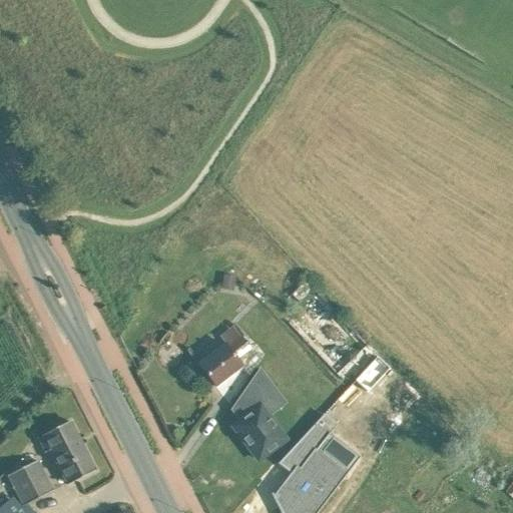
[(241,275),(221,271),(217,291),(238,295),(241,275)]
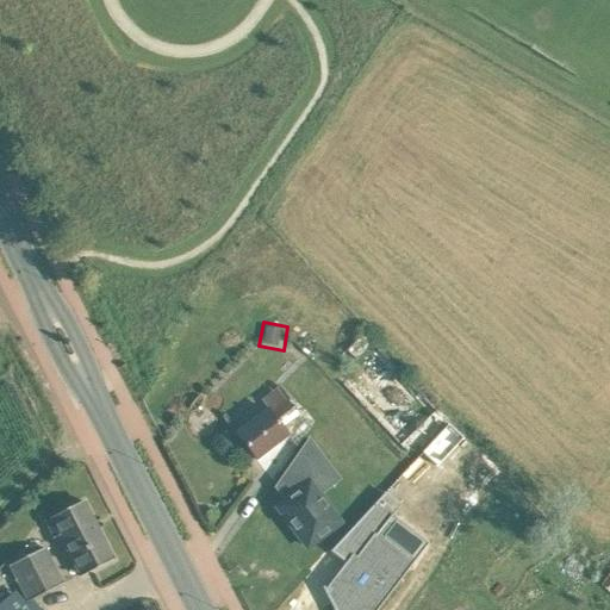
[(268,410),(237,435),(256,460),(287,436),(282,429),(299,416),(287,400),(271,414),(268,410)]
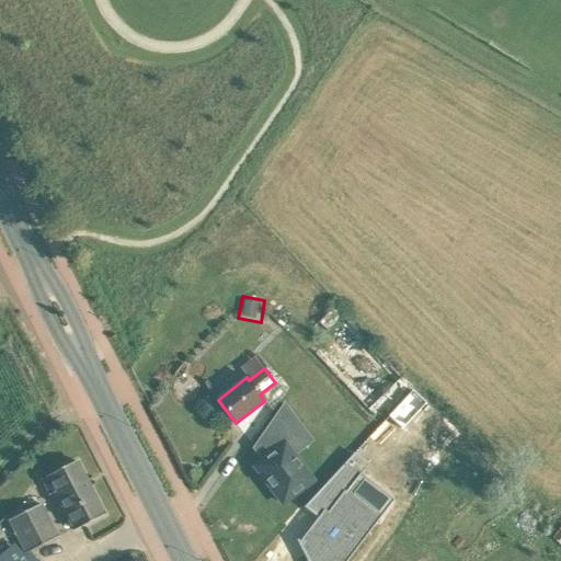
[(396,381),(367,400),(377,415),(405,396),(396,381)]
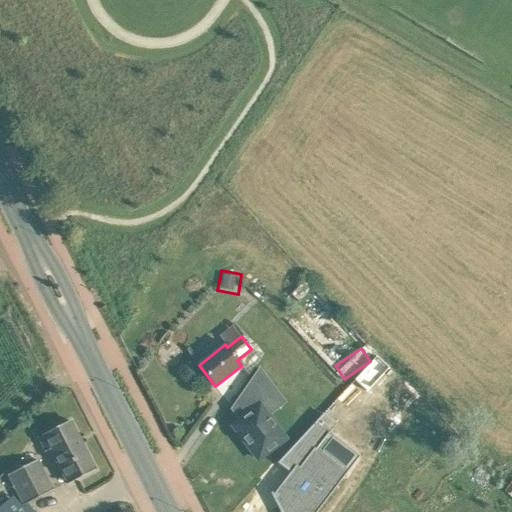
[(376,355),(353,380),(366,392),(390,368),(376,355)]
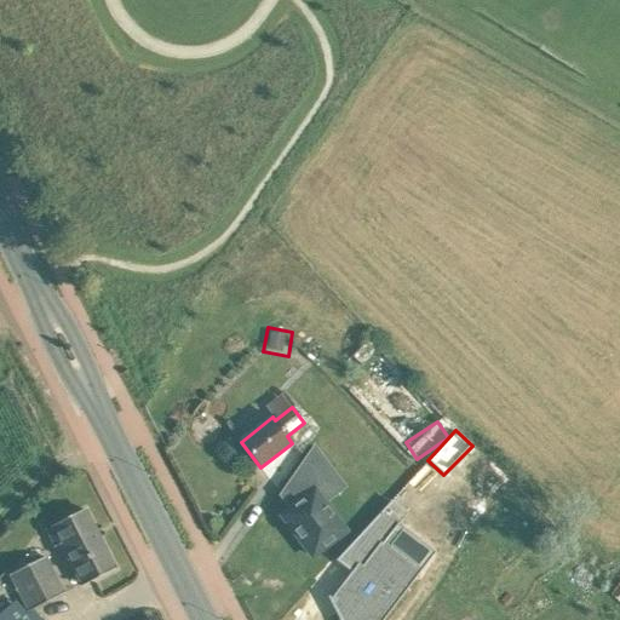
[(281,516),(311,556),(344,533),(323,504),(344,488),(314,447),(280,495),(290,510),(281,516)]
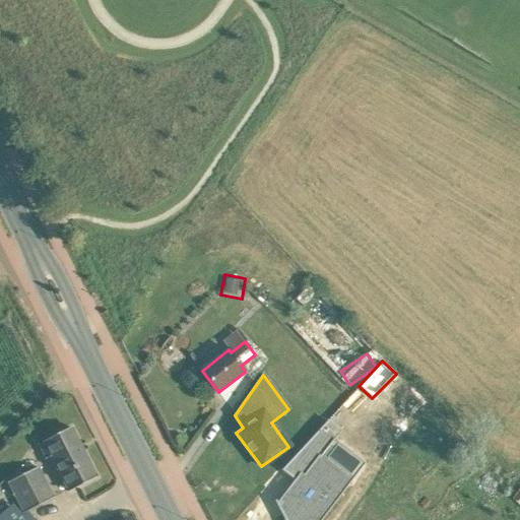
[(291,482),(273,507),(279,519),(320,519),(349,482),(319,459),(339,433),(326,423),(279,472),(291,482)]
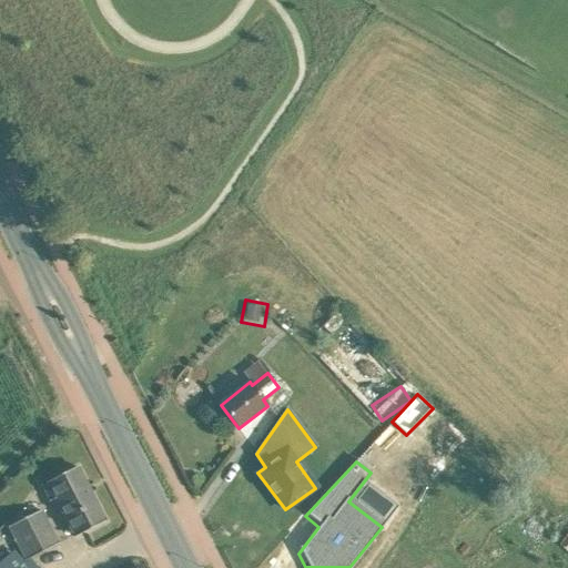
[(78,467),(41,486),(49,501),(53,499),(73,538),(105,521),(78,467)]
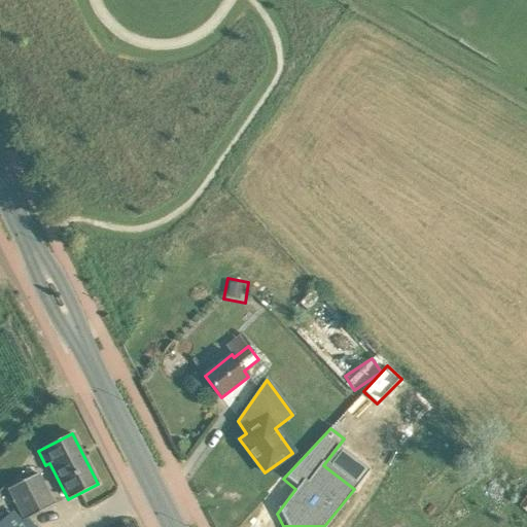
[(7,491),(23,521),(54,504),(38,475),(7,491)]
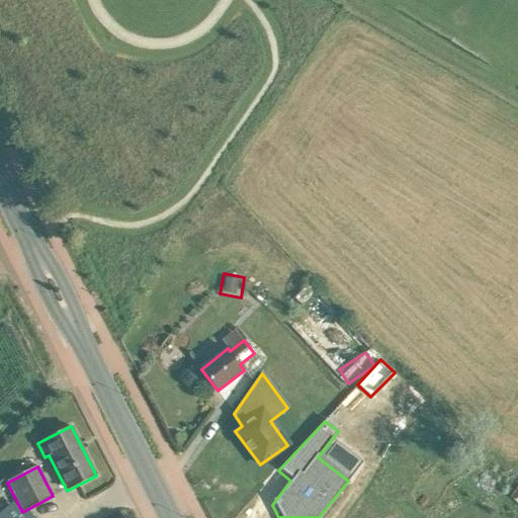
[(0,517),(32,517),(27,512),(22,516),(17,510),(18,509),(8,498),(0,504),(0,511),(1,513),(0,514),(0,517)]
